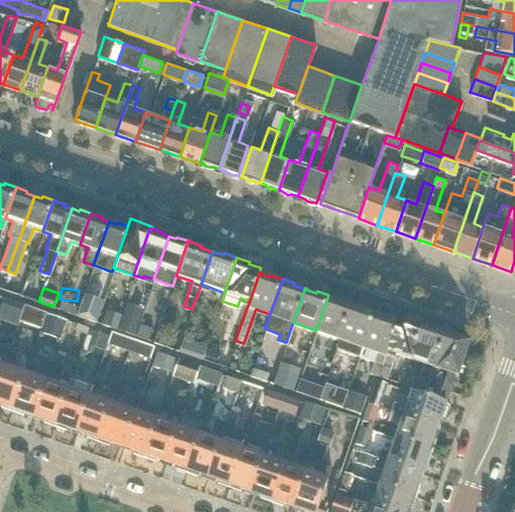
[(339,301),(339,299),(328,295),(316,330),(338,338),(350,304),(348,303),(347,304),(339,301)]
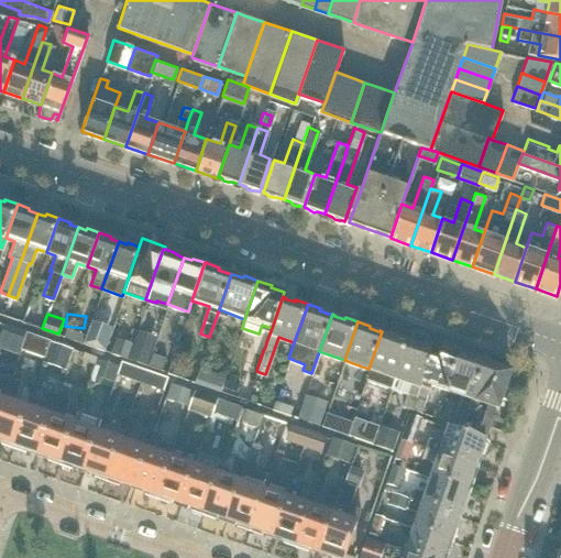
[(3,323),(0,330),(0,334),(14,339),(18,328),(3,323)]
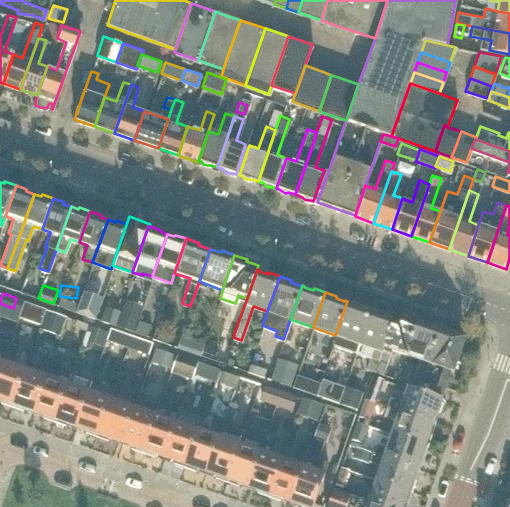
[(76,310),(78,302),(60,296),(57,303),(76,310)]
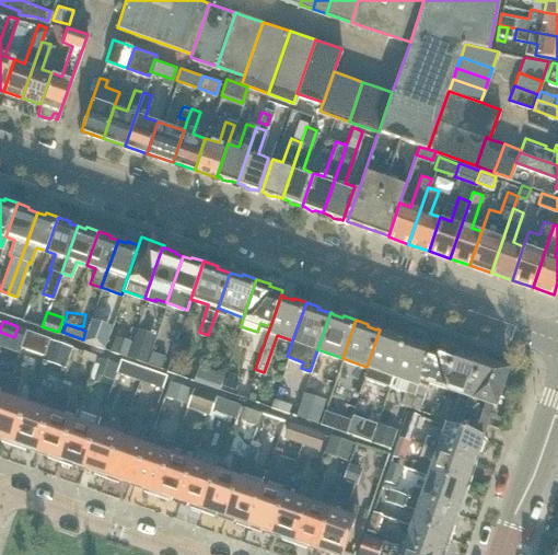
[(85,331),(83,339),(103,346),(107,334),(88,327),(85,331)]
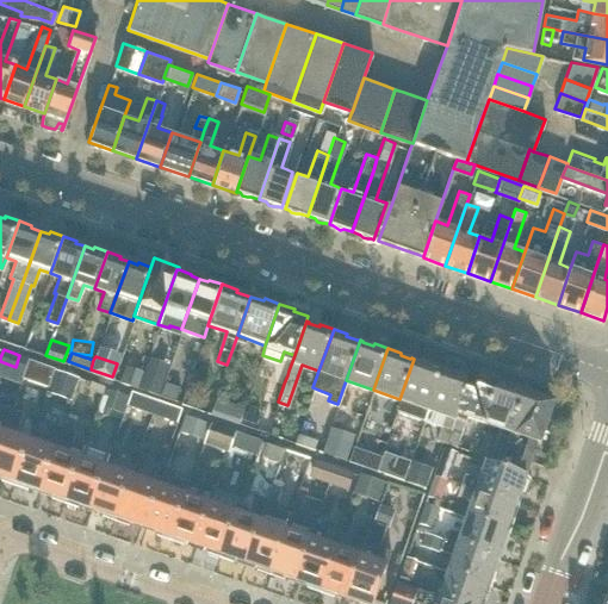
[(48,385),(55,367),(29,357),(23,377),(48,385)]
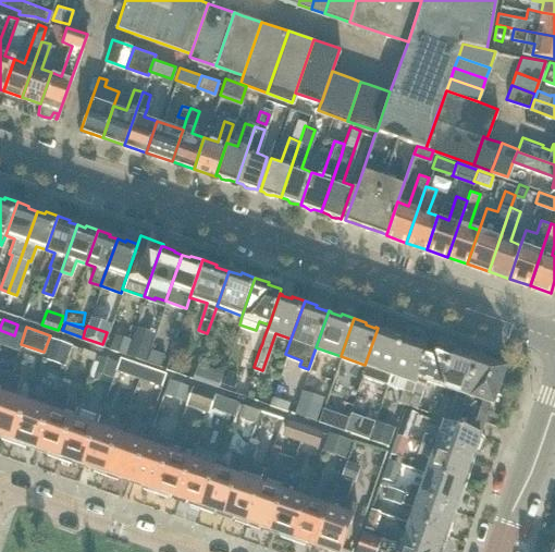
[(380,330),(380,329),(378,328),(365,365),(390,373),(403,334),(391,331),(390,333),(380,330)]
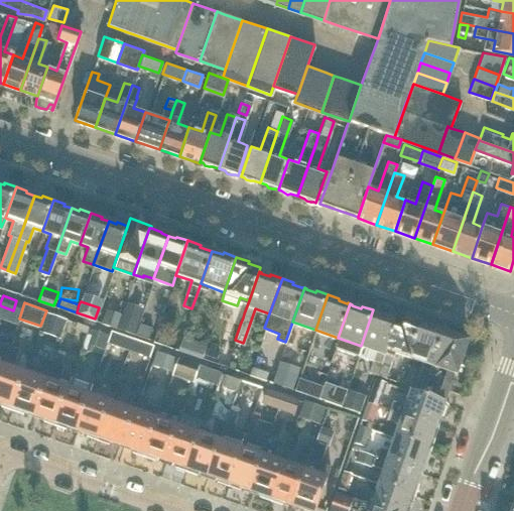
[(115,327),(120,312),(105,307),(101,322),(115,327)]
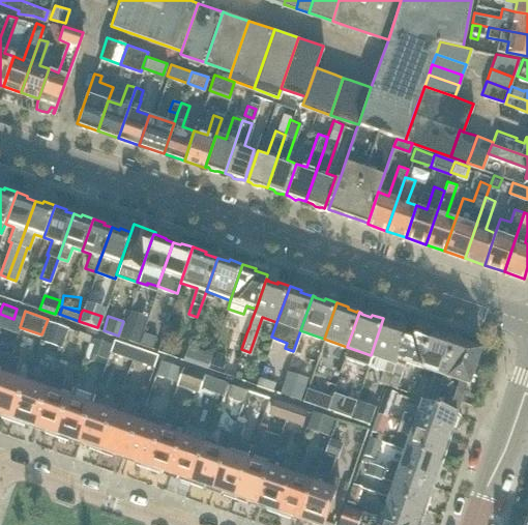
[(404,328),(394,325),(394,322),(383,318),(371,355),(368,363),(383,370),(379,380),(387,383),(397,357),(408,323),(406,327),(404,327),(404,328)]
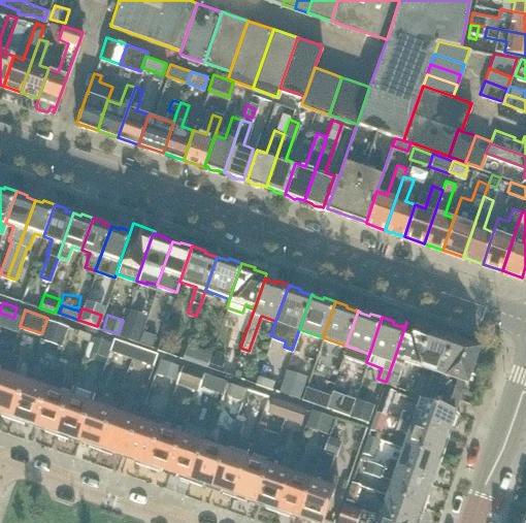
[(245,332),(249,325),(250,321),(241,318),(237,330),(245,332)]
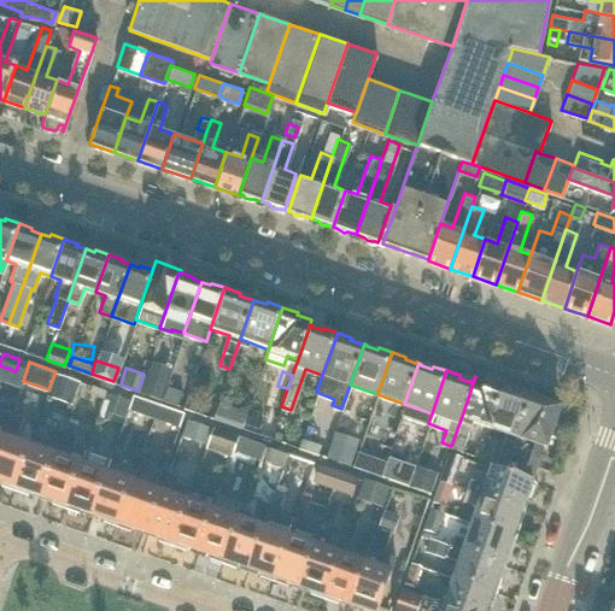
[(71,398),(77,380),(58,372),(51,391),(71,398)]
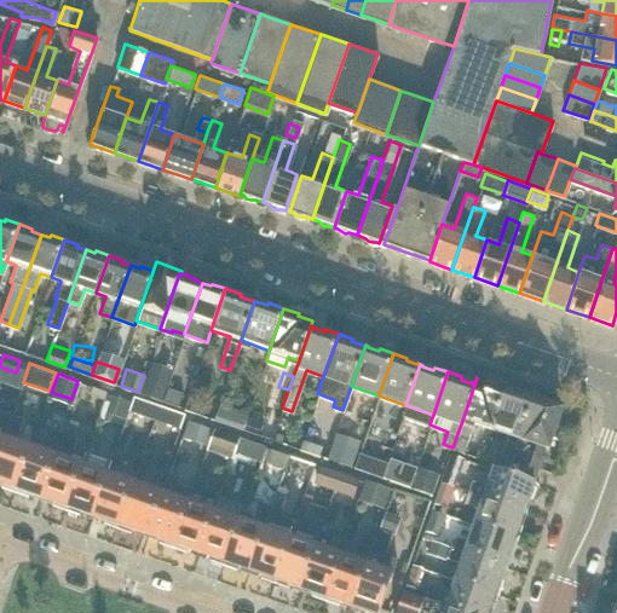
[(491,383),(477,377),(463,417),(453,447),(463,451),(473,421),(491,427),(506,385),(492,380),(491,383)]
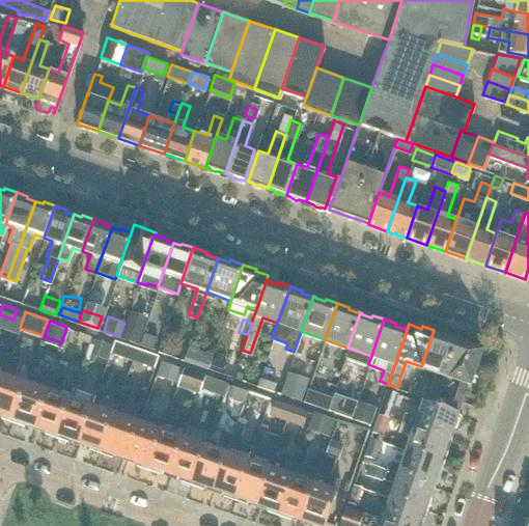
[(138,342),(142,331),(127,326),(123,337),(138,342)]
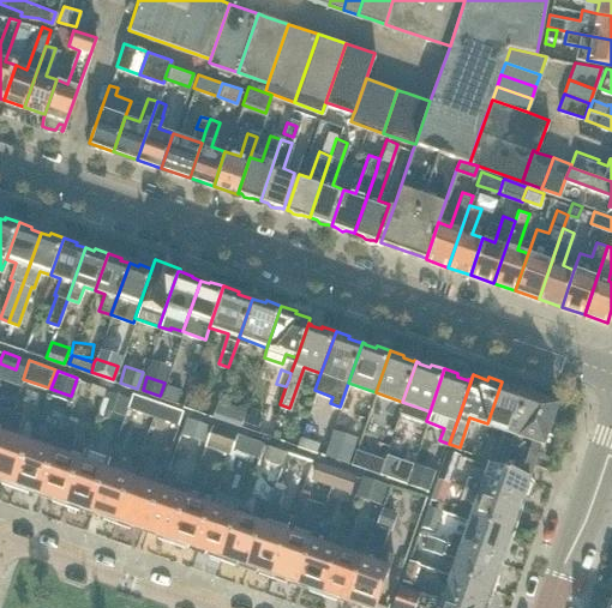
[(514,389),(515,386),(502,381),(487,423),(515,433),(528,393),(526,392),(526,393),(514,389)]
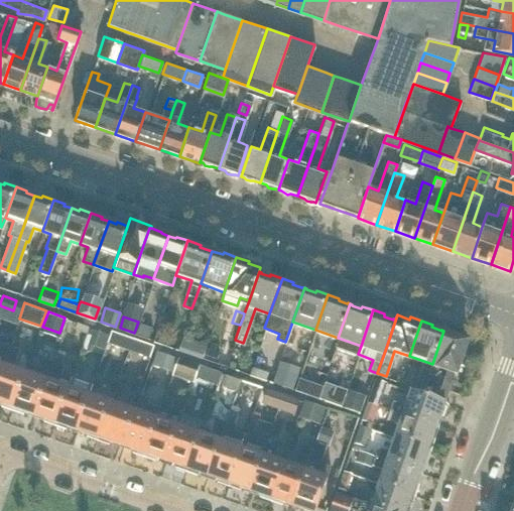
[(138,322),(134,333),(148,338),(152,327),(138,322)]
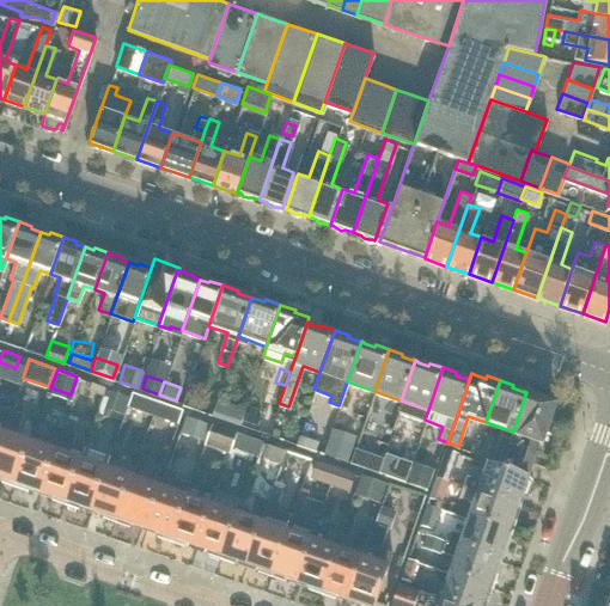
[(123,412),(127,403),(129,396),(105,386),(99,403),(123,412)]
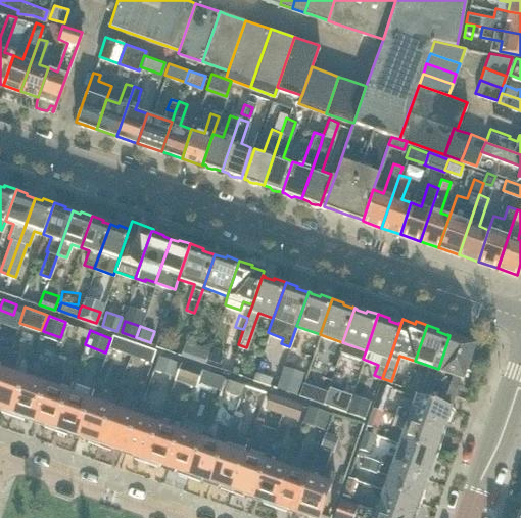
[(130,352),(134,341),(112,333),(110,338),(108,344),(130,352)]
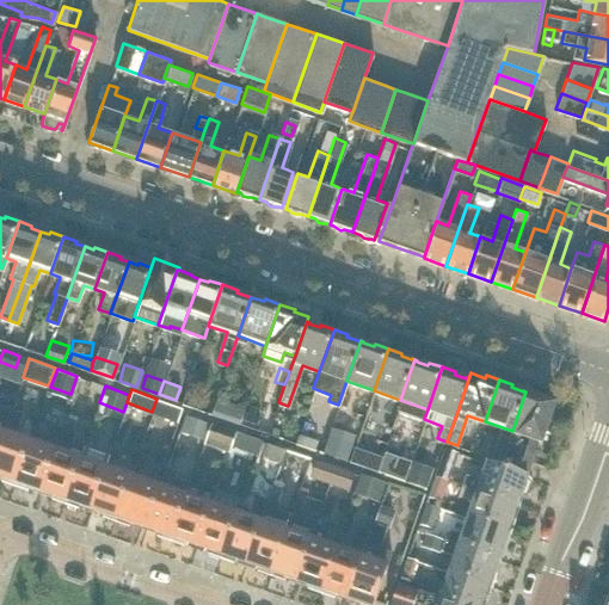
[(528,393),(528,391),(526,391),(512,431),(522,434),(509,469),(526,475),(537,439),(540,440),(553,401),(549,400),(551,397),(540,394),(539,396),(528,393)]
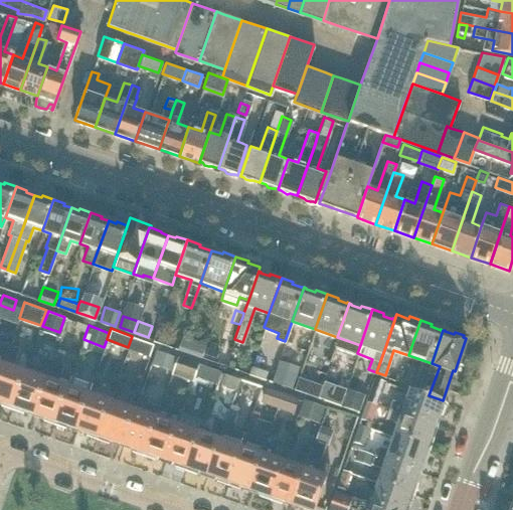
[(201,356),(206,342),(182,334),(177,348),(201,356)]
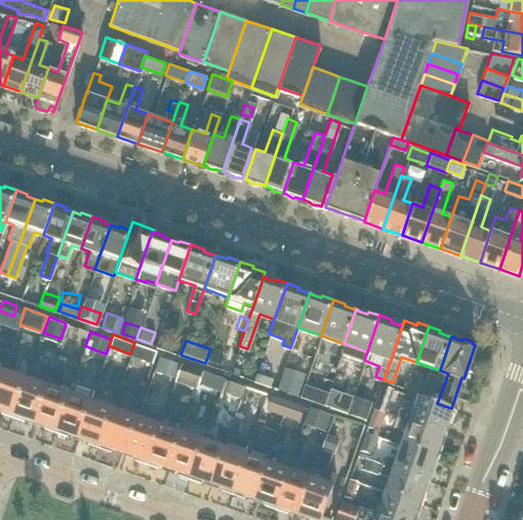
[(134,343),(130,354),(152,361),(156,350),(134,343)]
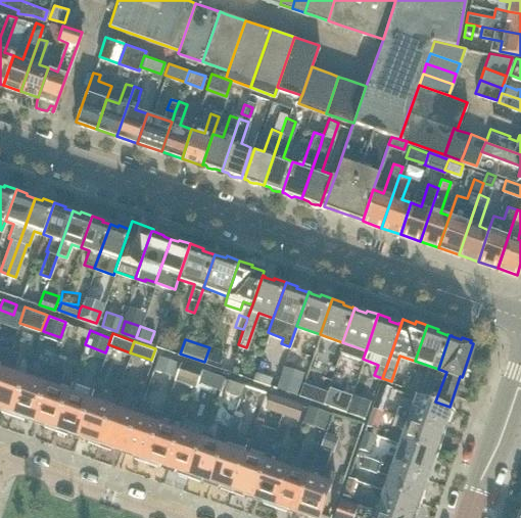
[(0,377),(9,350),(0,347),(0,377)]
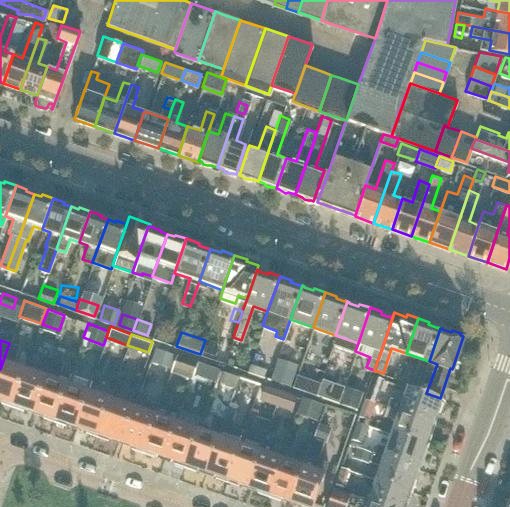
[(12,405),(24,369),(12,365),(18,346),(9,343),(0,369),(0,398),(1,398),(0,401),(12,405)]
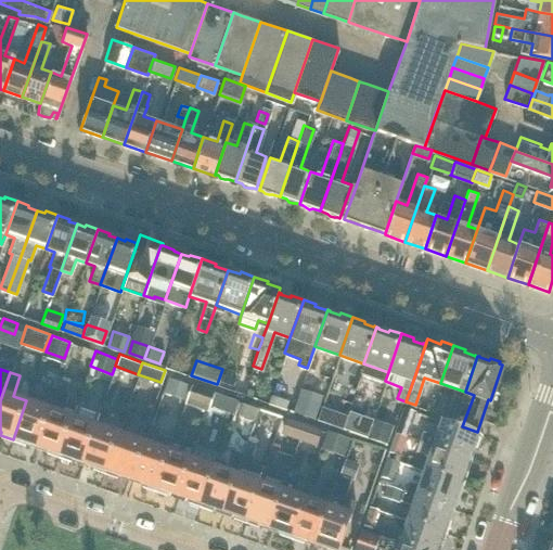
[(168,374),(164,387),(185,395),(190,382),(168,374)]
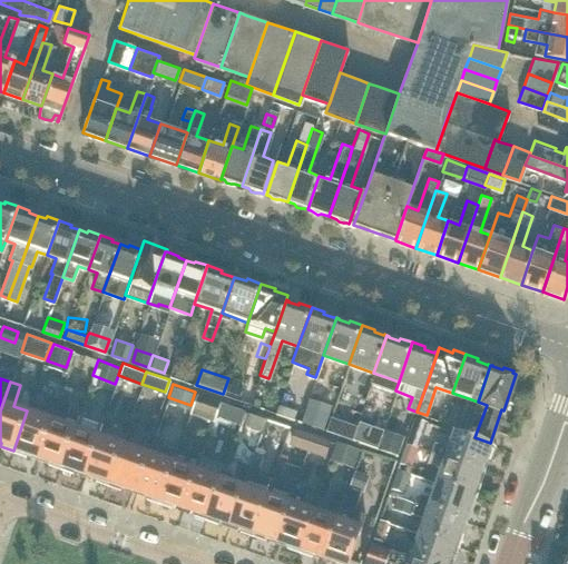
[(60,466),(74,427),(77,418),(66,415),(70,402),(67,401),(71,387),(62,385),(58,397),(37,456),(48,459),(47,462),(60,466)]
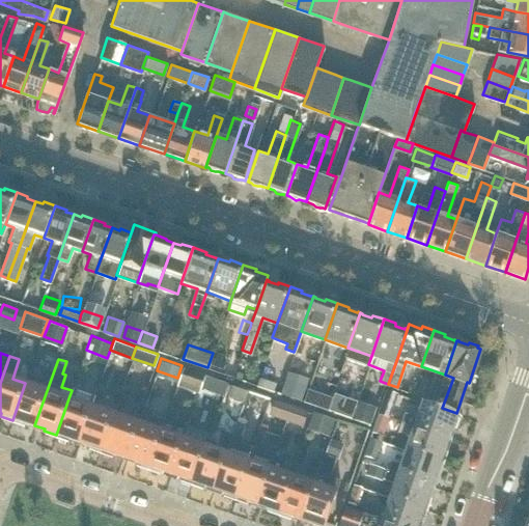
[(200,386),(205,374),(183,366),(176,384),(198,391),(200,386)]
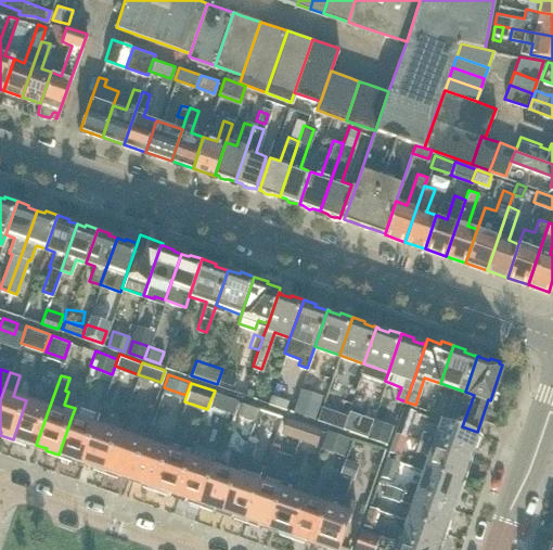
[(36,445),(56,387),(44,384),(41,394),(29,389),(26,400),(13,439),(24,443),(25,440),(36,445)]
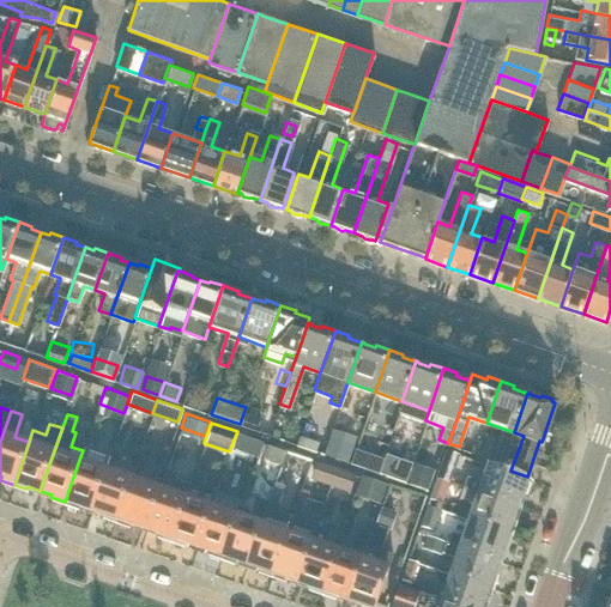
[(348,460),(355,437),(331,430),(324,451),(348,460)]
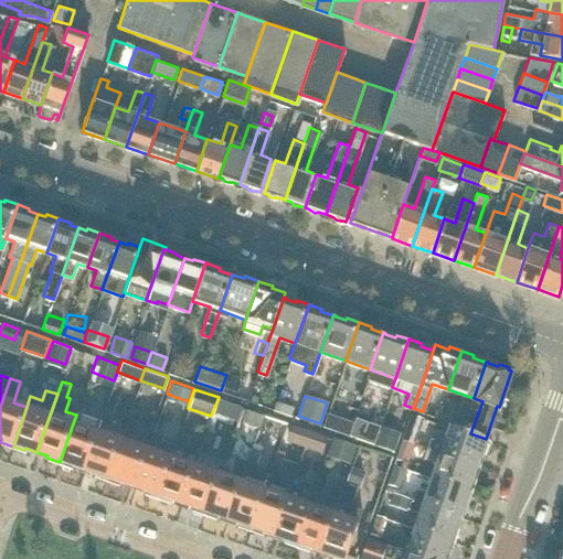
[(219,397),(213,410),(237,418),(242,406),(219,397)]
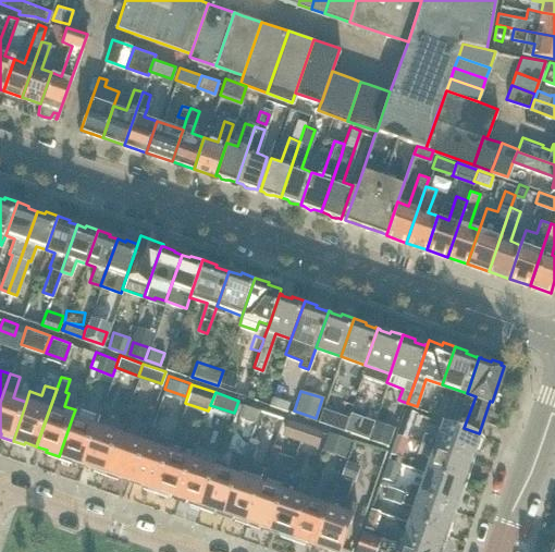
[(286,408),(290,401),(271,395),(269,403),(286,408)]
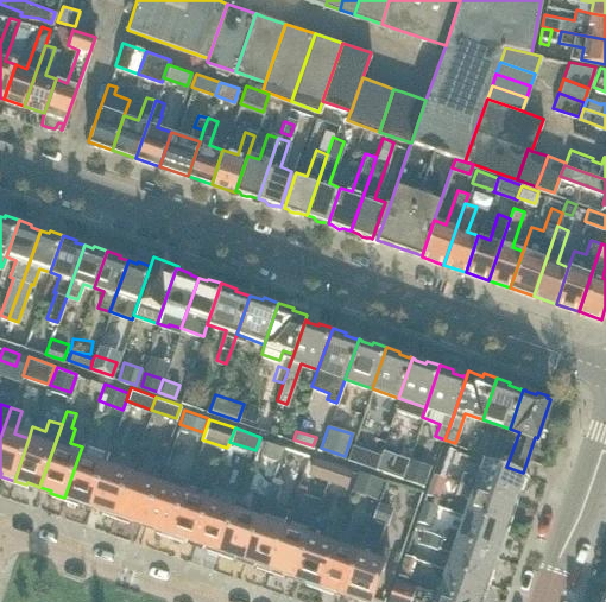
[(278,458),(283,445),(265,439),(260,452),(278,458)]
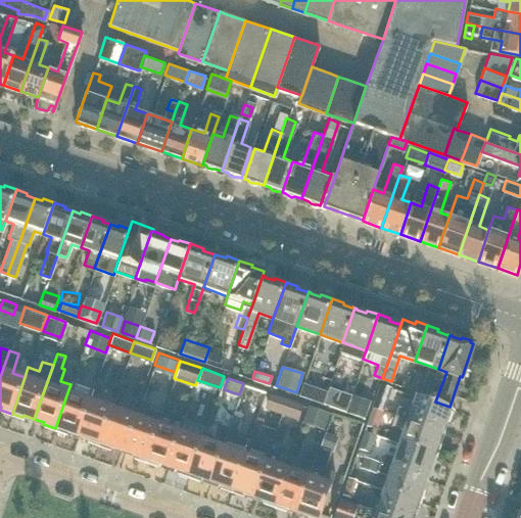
[(77,433),(89,399),(93,388),(72,381),(70,384),(67,392),(55,428),(66,432),(67,430),(77,433)]
